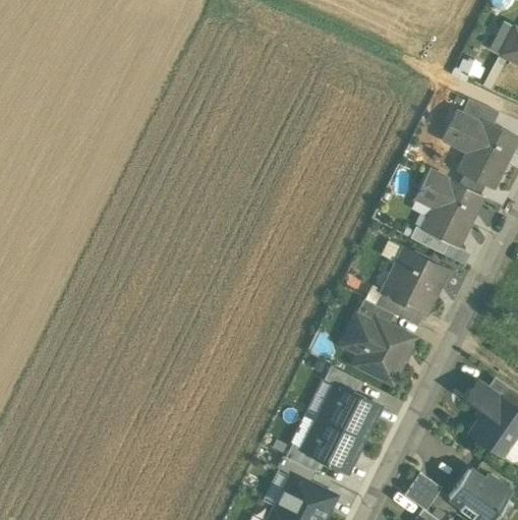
[(517,26),(515,25),(501,53),(517,61),(517,26)]
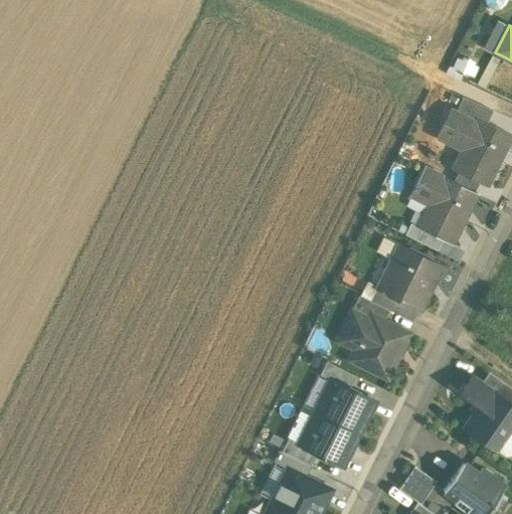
[(494,111),(465,98),(458,112),(479,122),(481,118),(488,122),(494,111)]
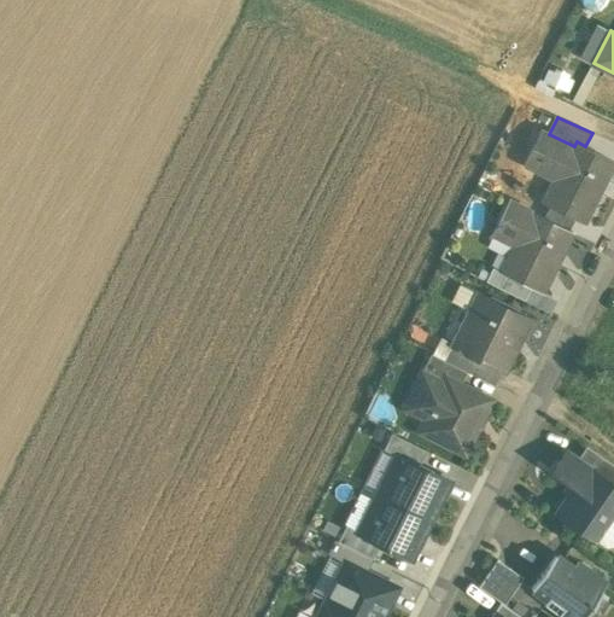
[(585,146),(577,141),(574,146),(549,134),(543,131),(527,163),(557,179),(545,202),(551,205),(577,219),(585,222),(613,167),(613,161),(585,146)]
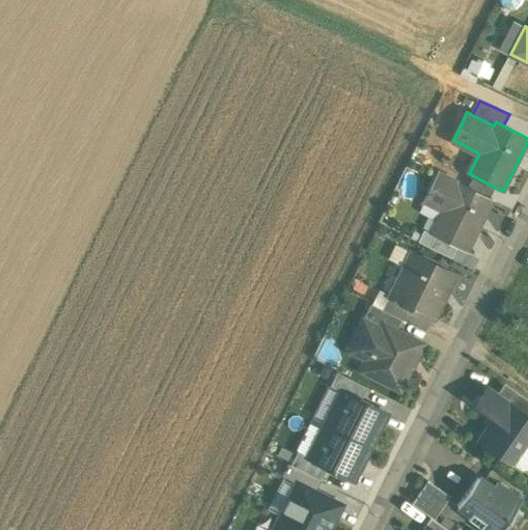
[(469,187),(439,171),(423,200),(444,211),(433,233),(436,235),(457,247),(468,252),(494,199),(491,198),(469,187)]
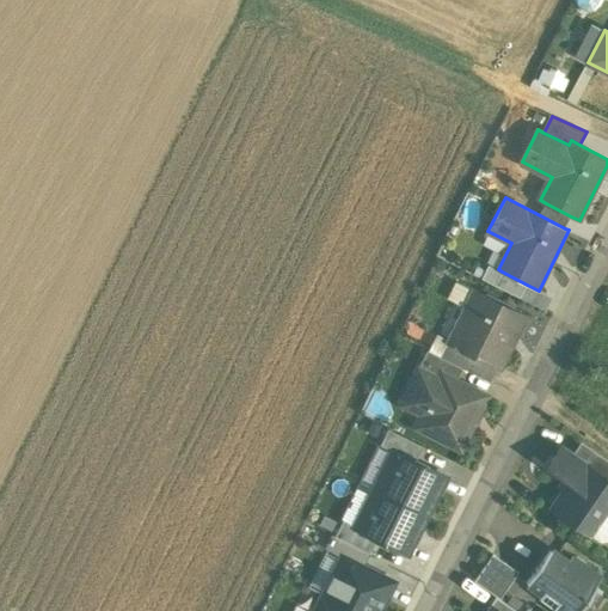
[(571,217),(546,203),(540,215),(565,228),(571,217)]
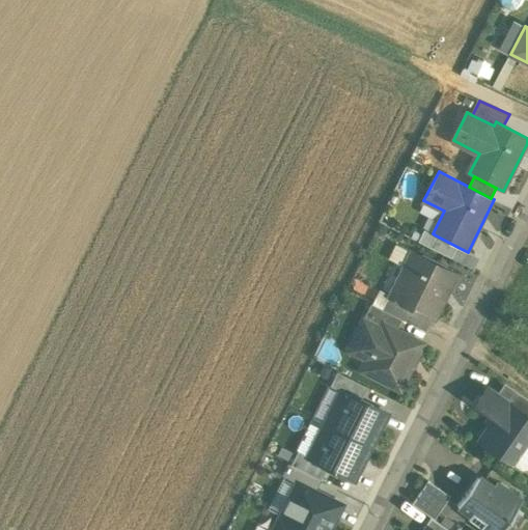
[(457,247),(436,235),(431,247),(452,258),(457,247)]
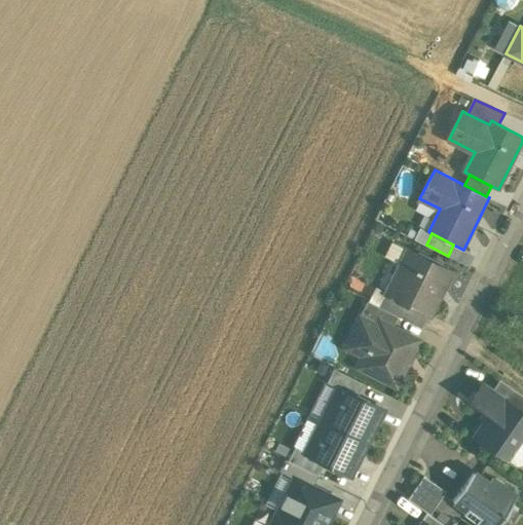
[(454,273),(408,251),(386,294),(428,315),(432,316),(454,273)]
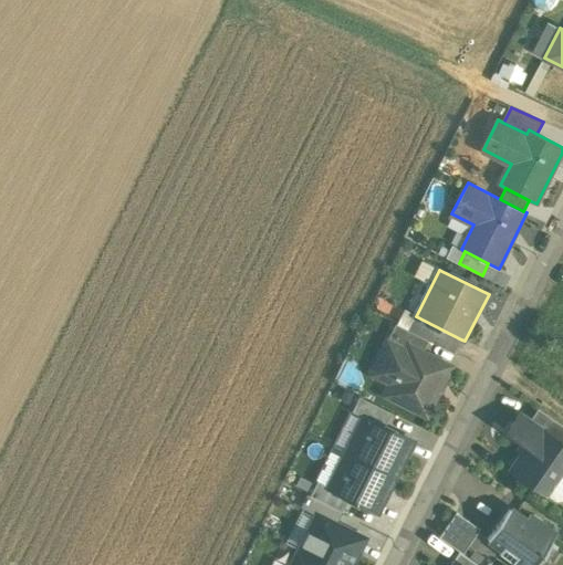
[(461,339),(416,316),(409,330),(430,341),(455,353),(461,339)]
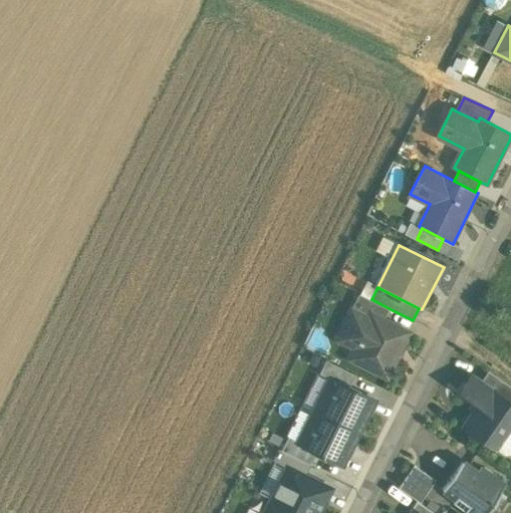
[(371,299),(360,294),(341,333),(359,342),(350,359),(388,378),(411,333),(385,321),(391,309),(371,299)]
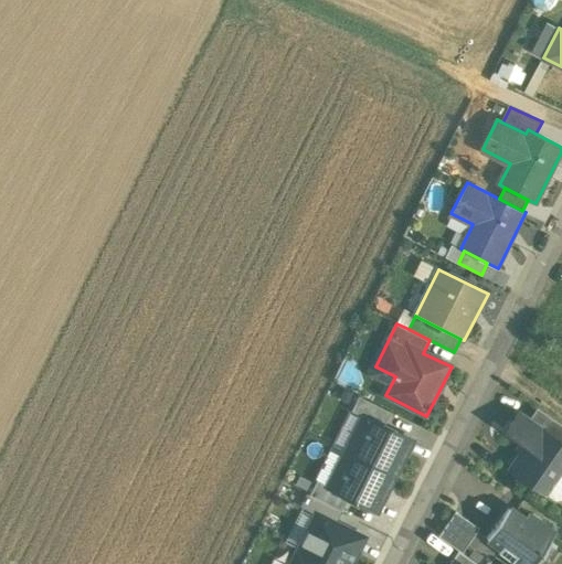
[(367,418),(386,428),(394,414),(362,397),(354,413),(367,418)]
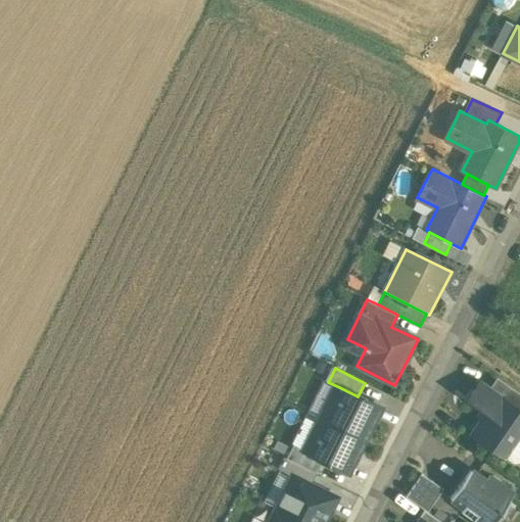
[(519,392),(499,378),(491,389),(519,409),(519,392)]
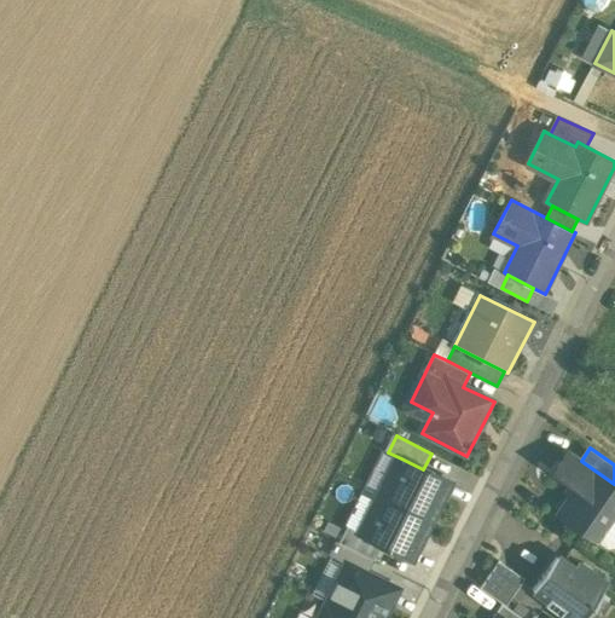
[(614,484),(581,461),(570,454),(556,473),(579,489),(561,515),(580,530),(586,521),(603,533),(614,519),(614,484)]
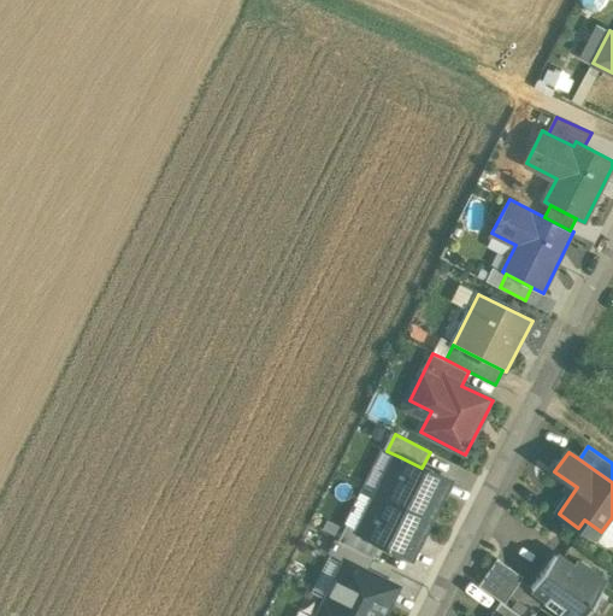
[(400,457),(381,494),(434,521),(453,482),(422,468),(400,457)]
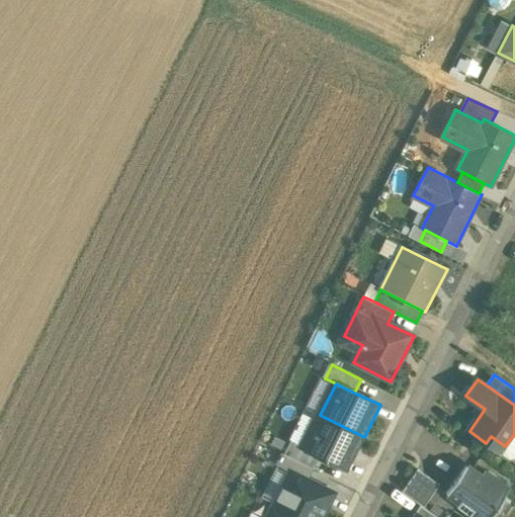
[(364,437),(320,415),(304,448),(322,457),(348,469),(364,437)]
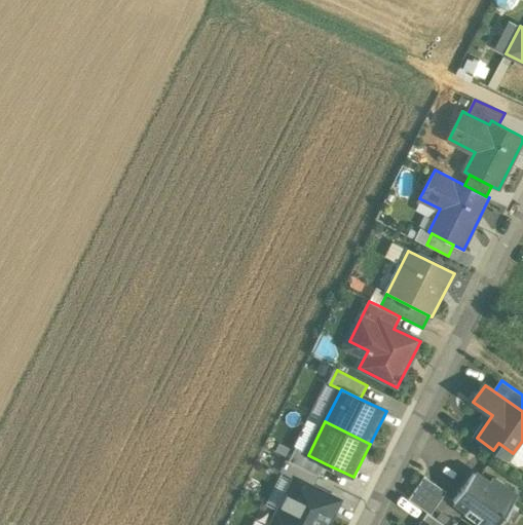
[(321,478),(327,464),(308,455),(297,449),(291,462),(321,478)]
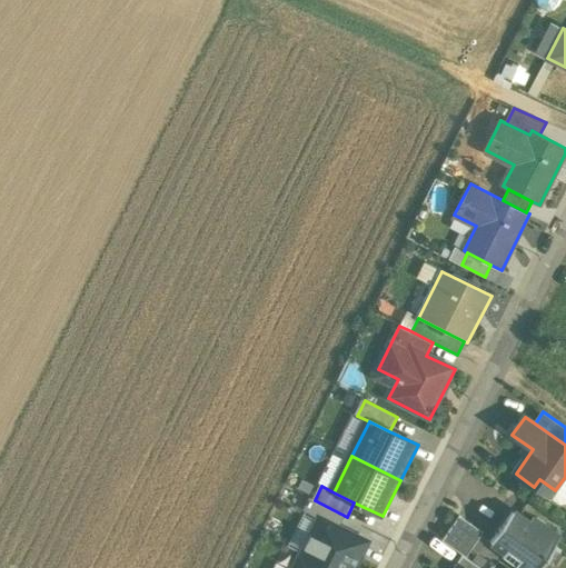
[(321,518),(341,528),(347,517),(315,500),(311,499),(306,510),(321,518)]
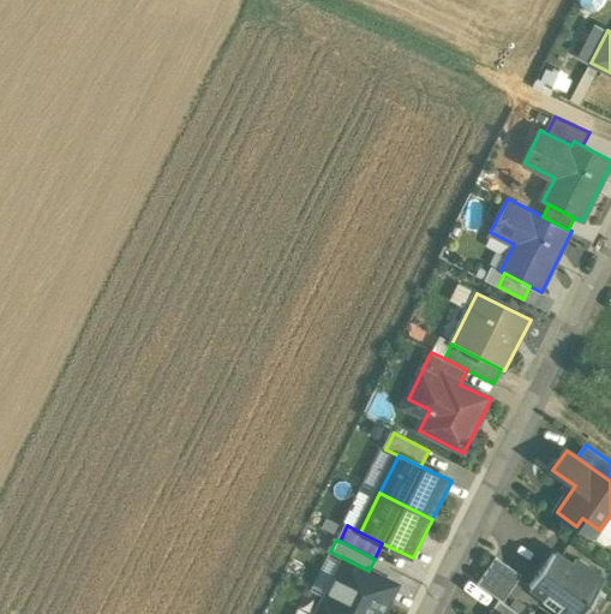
[(575,567),(555,553),(532,586),(547,597),(544,602),(558,613),(561,613),(564,607),(574,613),(585,613),(589,608),(593,610),(599,603),(595,600),(603,590),(585,578),(589,571),(577,562),(575,567)]
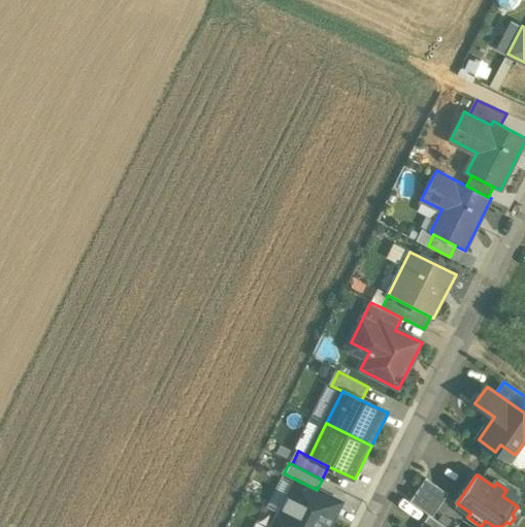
[(450,495),(428,480),(412,502),(430,516),(433,518),(450,495)]
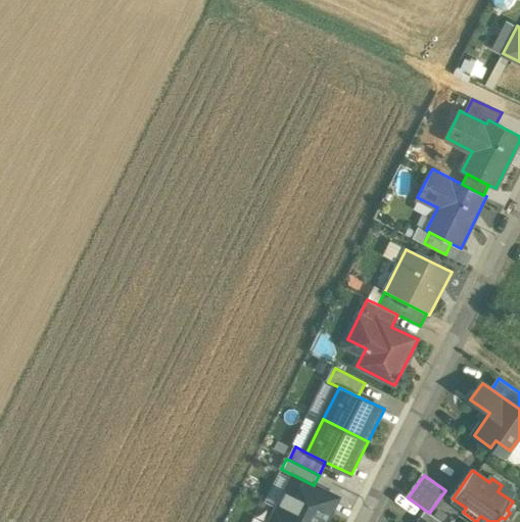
[(295,476),(279,509),(304,521),(328,521),(340,499),(314,485),(295,476)]
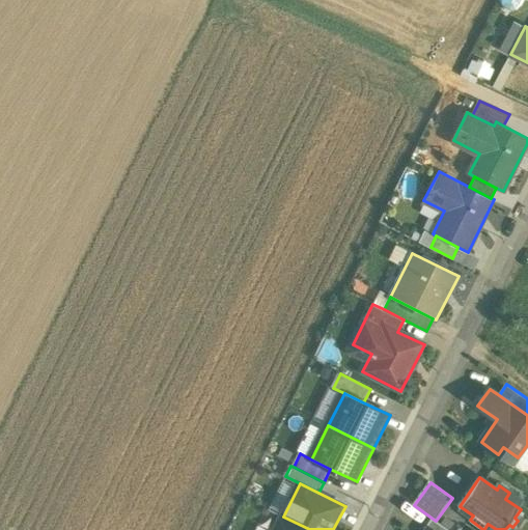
[(309,529),(283,517),(277,529),(309,529)]
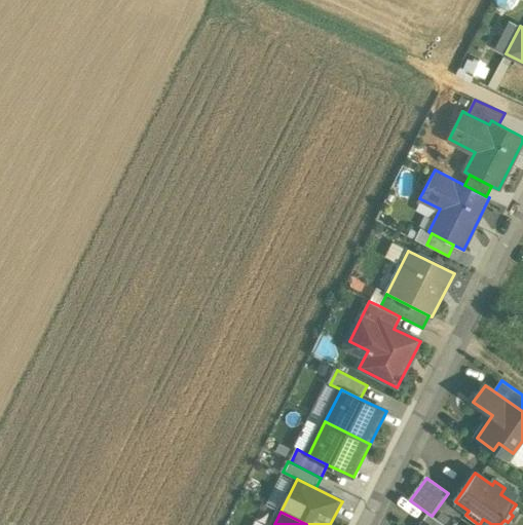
[(444,524),(432,516),(428,514),(421,524),(444,524)]
